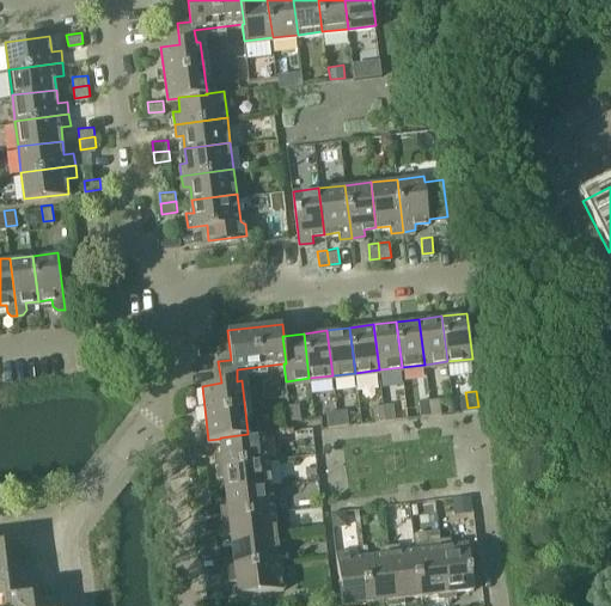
[(428,397),(431,411),(441,410),(440,396),(428,397)]
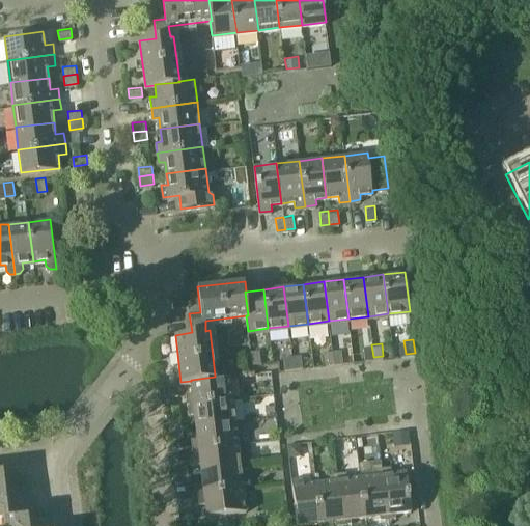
[(365,358),(373,357),(371,344),(363,345),(365,358)]
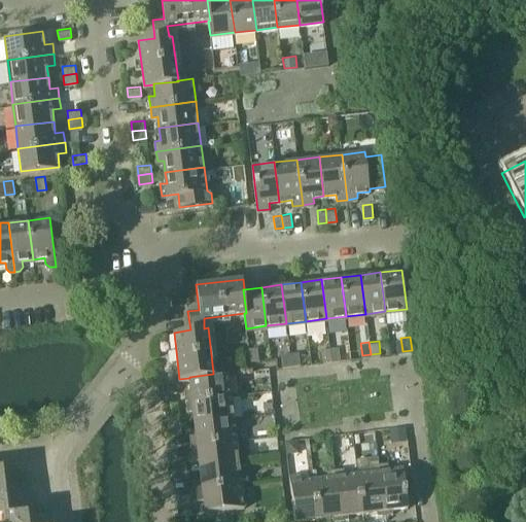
[(250,359),(259,358),(257,345),(248,346),(250,359)]
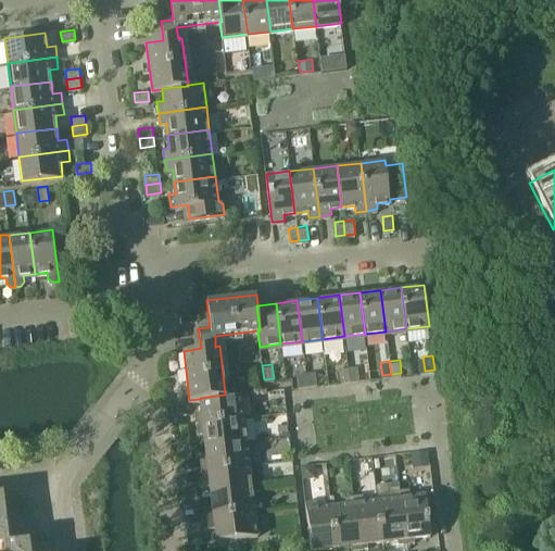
[(348,365),(349,379),(360,378),(357,364),(348,365)]
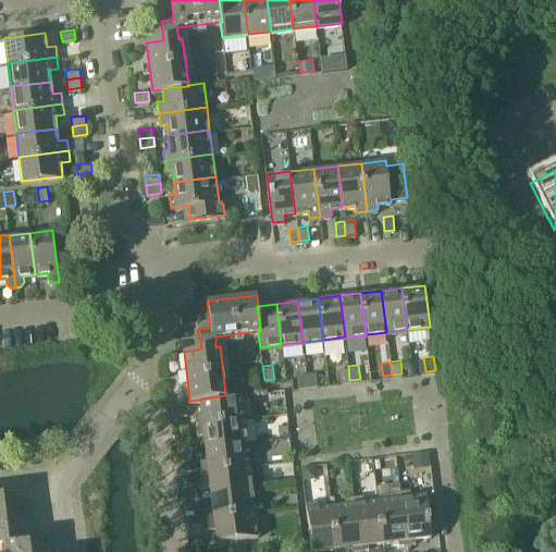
[(341,381),(349,380),(348,366),(340,367),(341,381)]
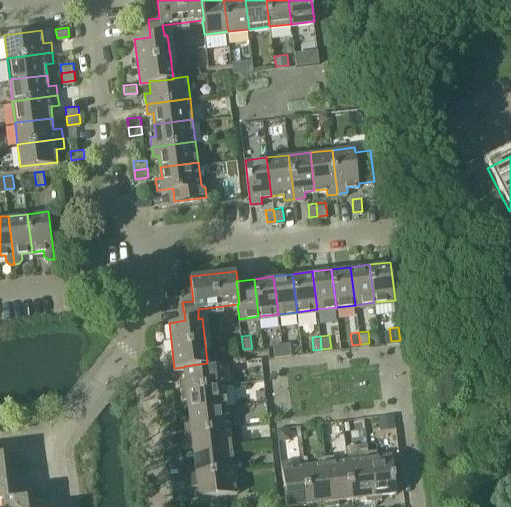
[(281,341),(283,354),(292,353),(290,340),(281,341)]
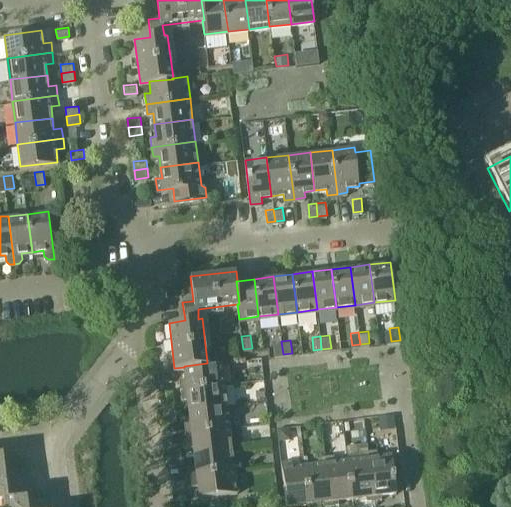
[(274,355),(283,354),(281,341),(273,342),(274,355)]
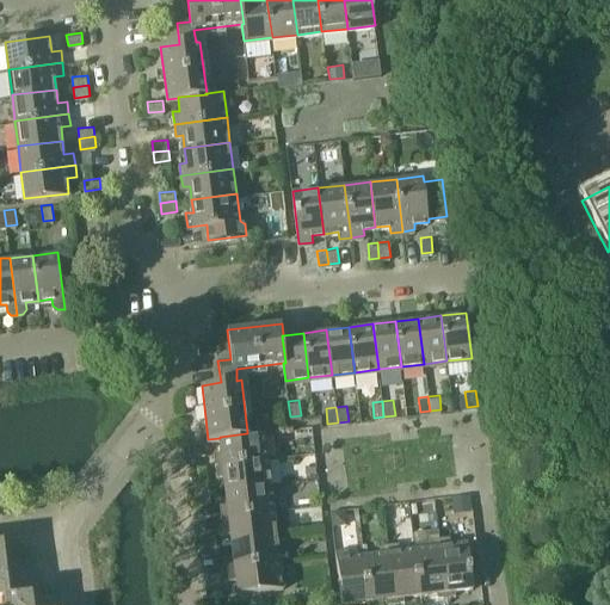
[(215,463),(267,456),(264,430),(247,432),(247,433),(220,437),(220,438),(221,450),(214,450),(215,463)]
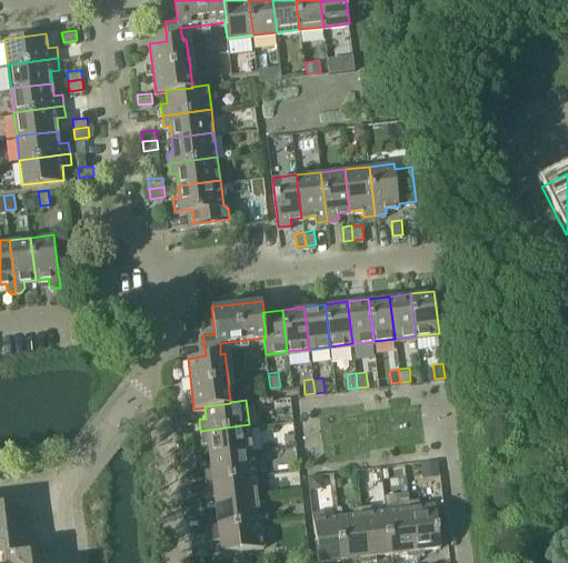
[(190,409),(175,411),(177,421),(191,419),(190,409)]
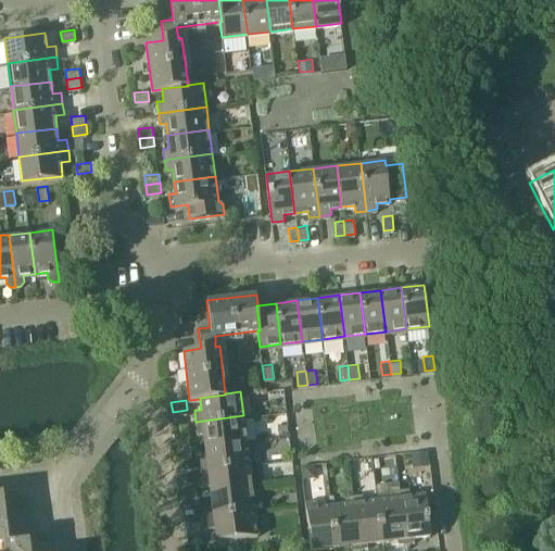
[(205,443),(247,439),(243,415),(196,422),(197,433),(203,431),(205,443)]
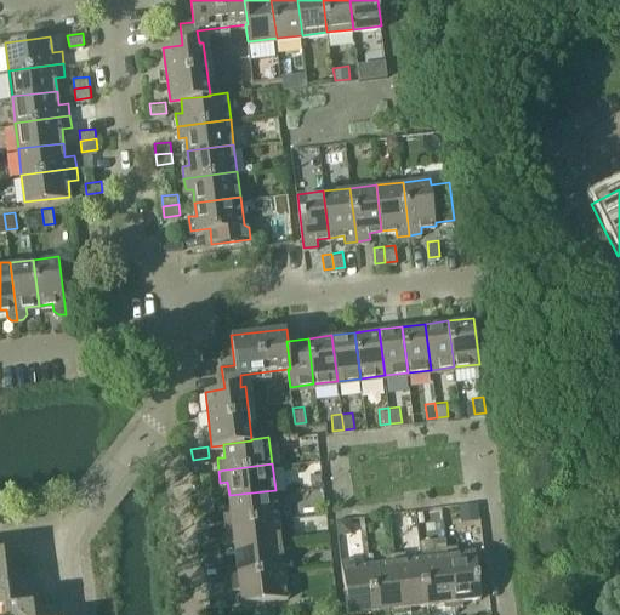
[(320,471),(312,472),(313,483),(322,483),(320,471)]
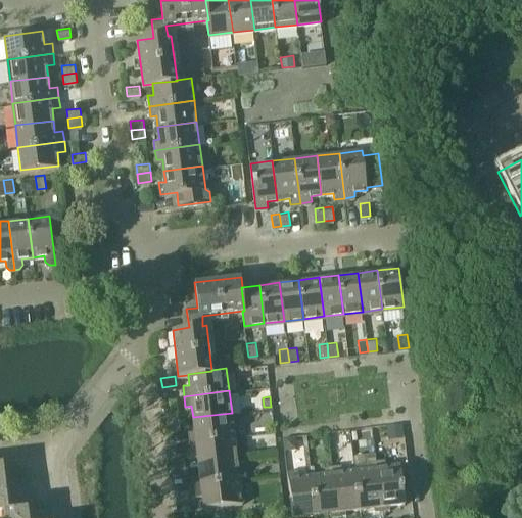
[(167,421),(180,419),(179,410),(165,412),(167,421)]
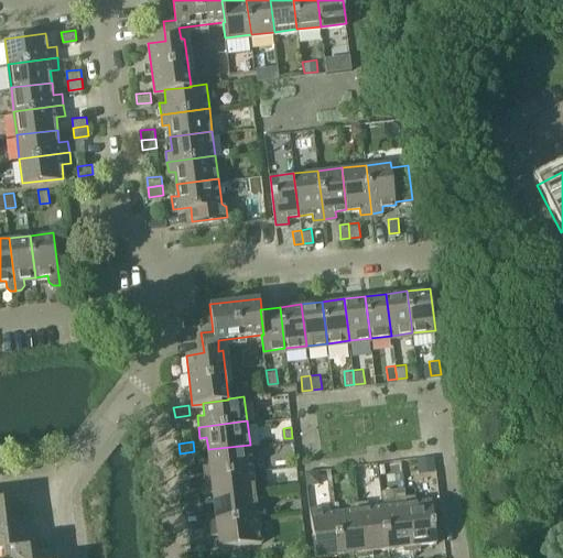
[(204,474),(252,469),(250,445),(208,449),(209,461),(203,462),(204,474)]
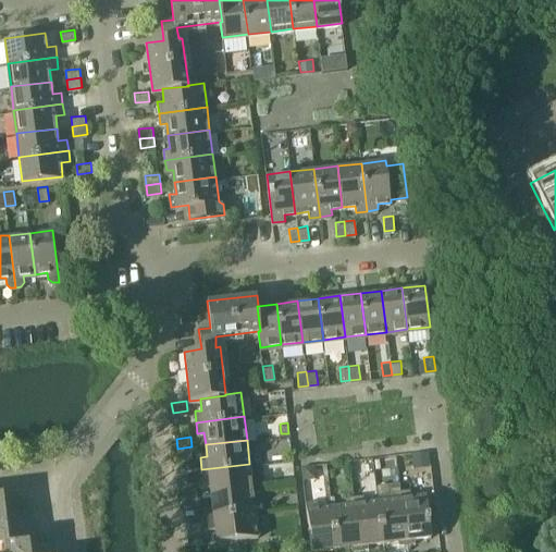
[(192,446),(177,449),(178,457),(193,456),(192,446)]
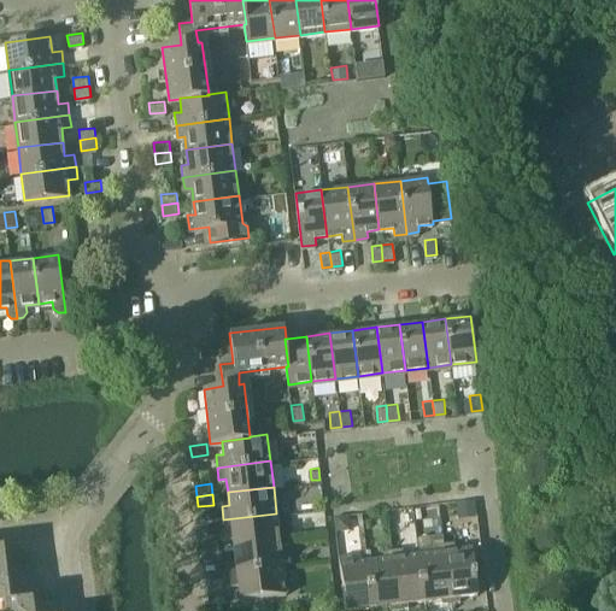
[(234,544),(280,539),(276,513),(223,520),(224,530),(233,530),(234,544)]
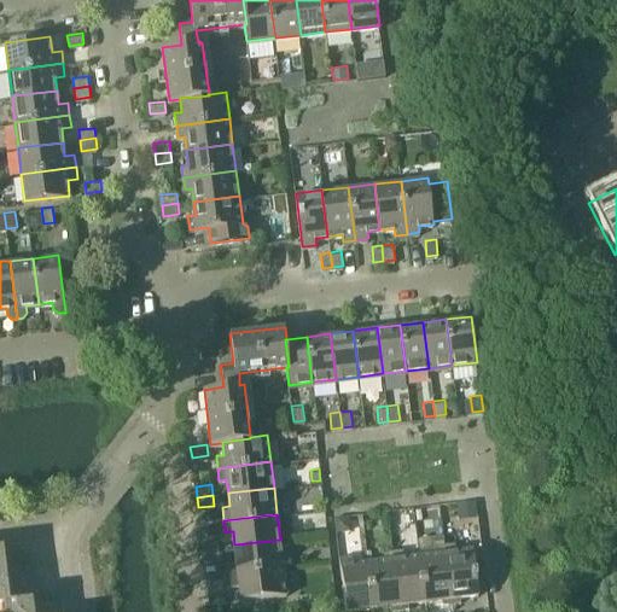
[(341,529),(353,526),(351,516),(339,518),(341,529)]
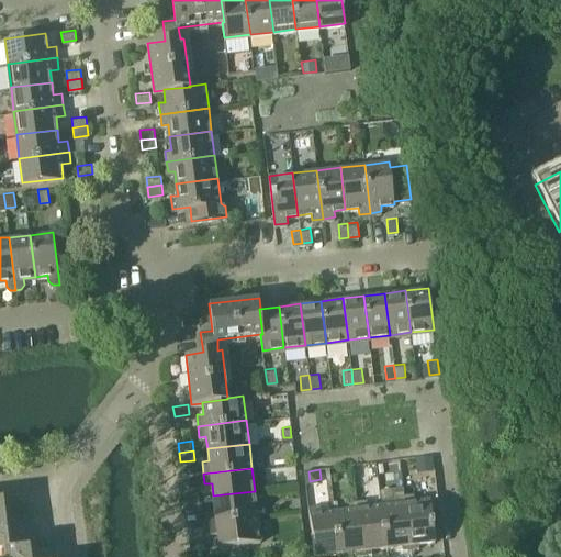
[(184,500),(199,498),(198,488),(183,489),(184,500)]
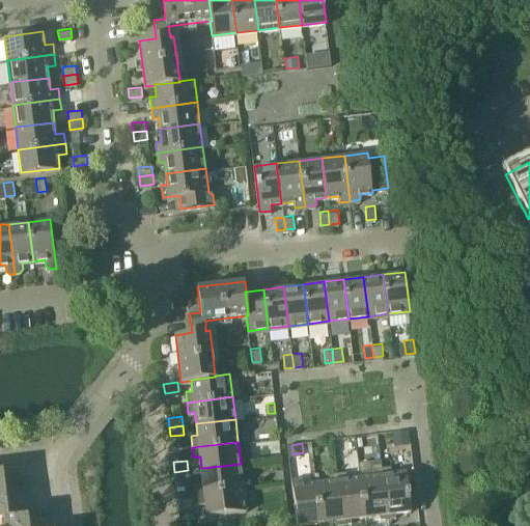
[(198,492),(244,486),(241,464),(201,468),(202,479),(196,480),(198,492)]
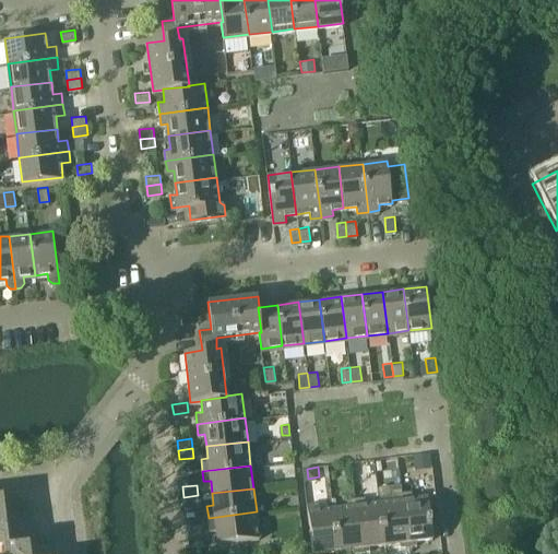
[(402,490),(410,544),(413,544),(417,543),(417,541),(417,538),(434,537),(428,494),(412,496),(412,488),(402,490)]
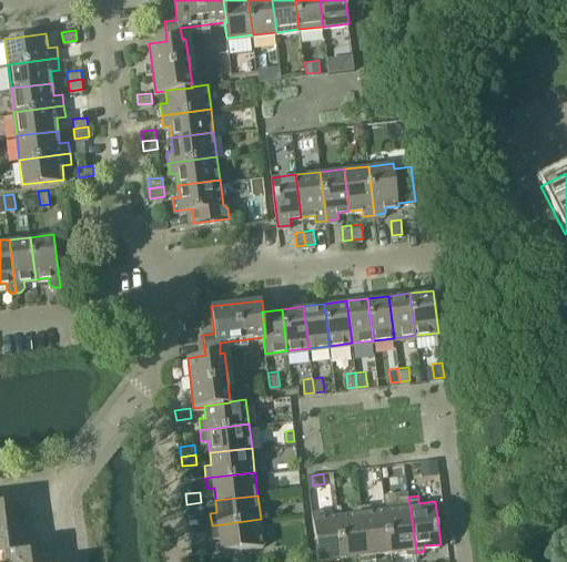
[(412,553),(416,552),(408,497),(400,498),(401,506),(386,508),(392,550),(406,548),(406,551),(407,553),(412,552),(412,553)]
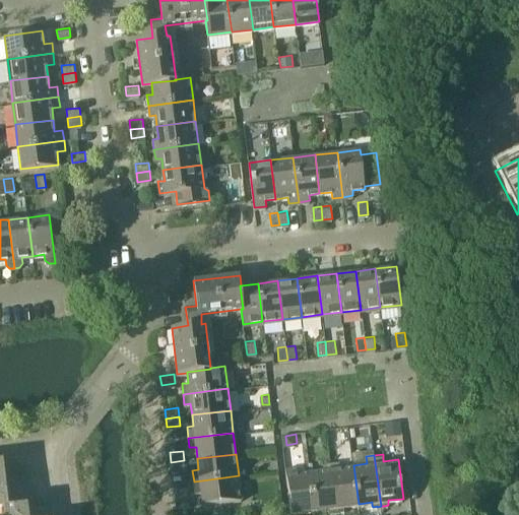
[(184,460),(171,462),(172,470),(185,469),(184,460)]
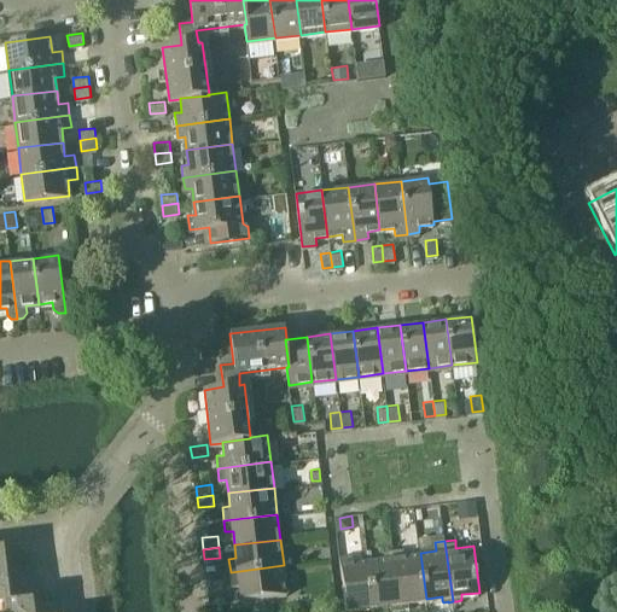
[(426,599),(420,553),(405,555),(403,547),(393,548),(400,607),(405,607),(409,606),(408,604),(409,604),(408,601),(426,599)]
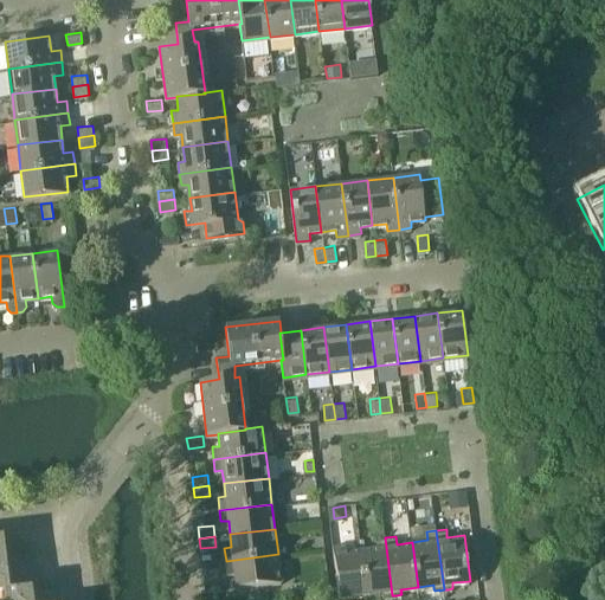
[(388,597),(392,595),(385,537),(375,539),(377,547),(361,548),(367,593),(383,591),(384,594),(384,597),(388,597)]
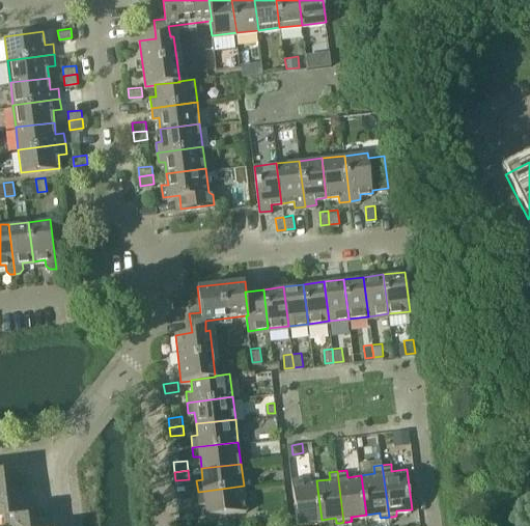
[(322,520),(316,480),(303,482),(302,475),(291,476),(297,525),(306,525),(306,524),(307,524),(307,522),(322,520)]
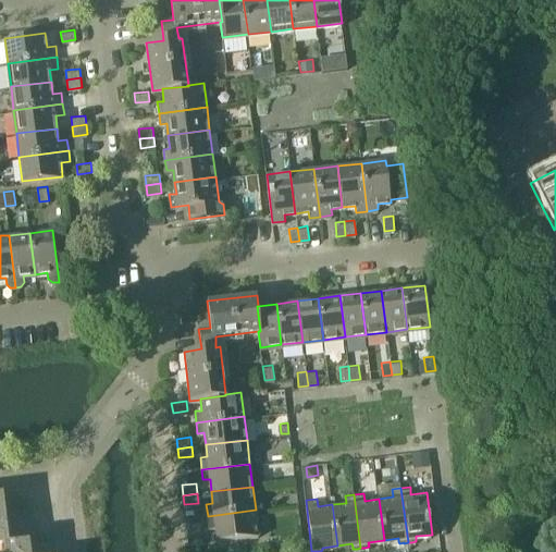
[(256,510),(208,516),(209,527),(215,526),(217,539),(258,535),(256,510)]
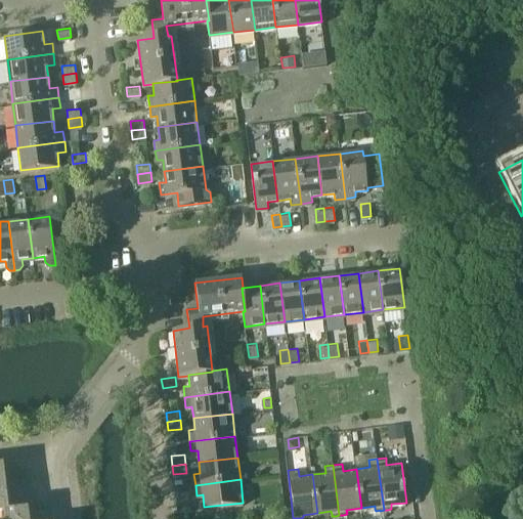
[(177,511),(190,509),(189,500),(176,501),(177,511)]
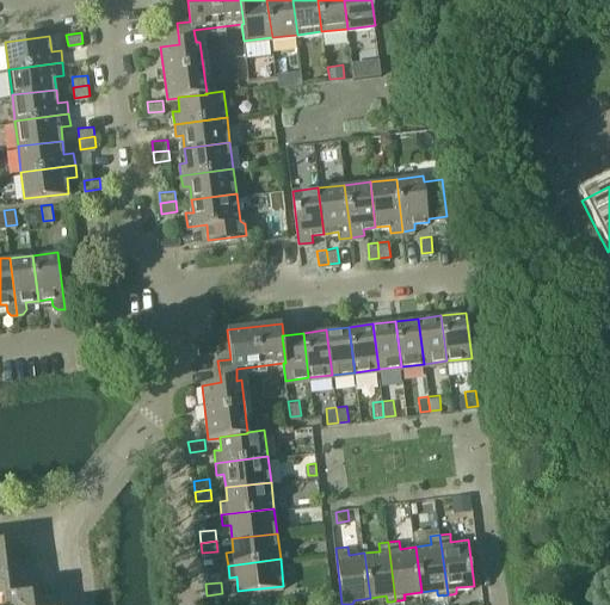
[(10,604),(34,604),(32,592),(10,594),(10,604)]
